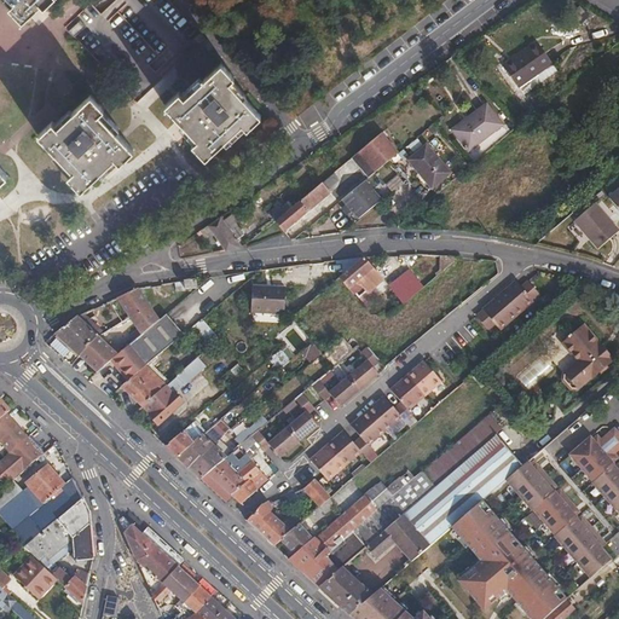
[(13,0),(15,0),(10,5),(23,19),(41,3),(45,5),(50,0),(13,0)]
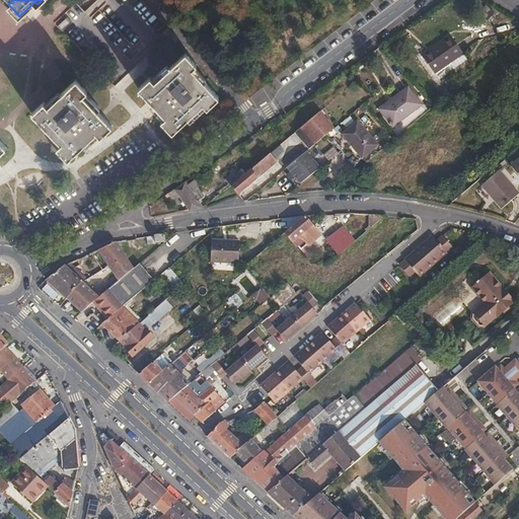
[(469,24),(473,33),(504,21),(501,12),(469,24)]
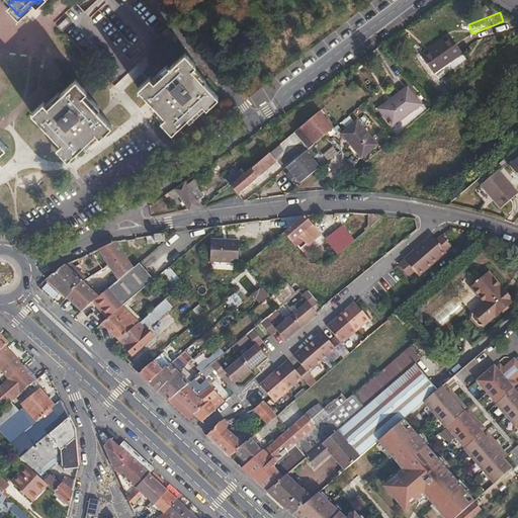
[(168,28),(159,37),(163,41),(173,32),(168,28)]
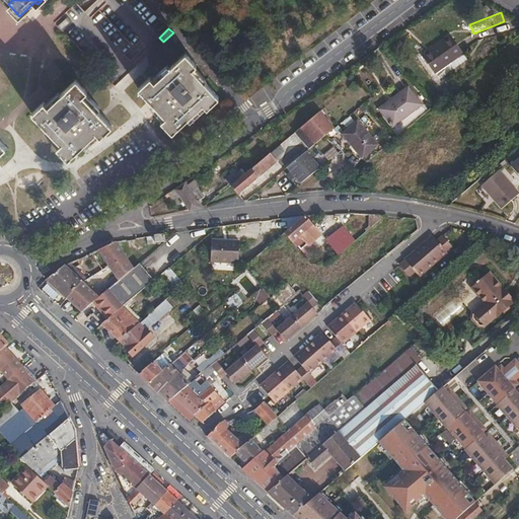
[(435,73),(463,54),(450,35),(422,55),(435,74),(435,73)]
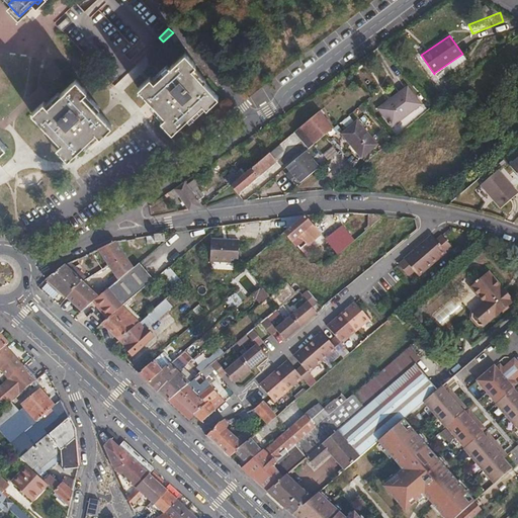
[(150,76),(138,88),(164,116),(160,120),(172,134),(203,105),(206,109),(220,97),(193,69),(197,65),(185,52),(155,80),(150,76)]
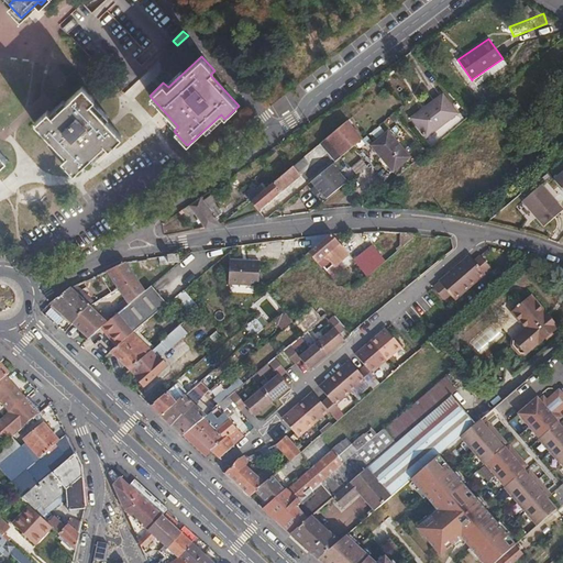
[(506,64),(503,58),(472,79),(477,86),(507,65),(506,64)]
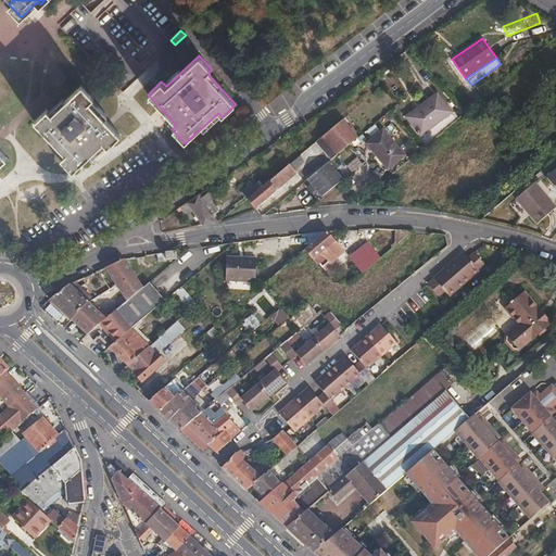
[(60,159),(73,172),(103,143),(108,148),(122,135),(90,102),(95,98),(81,84),(51,113),(47,109),(34,121),(64,154),(60,159)]
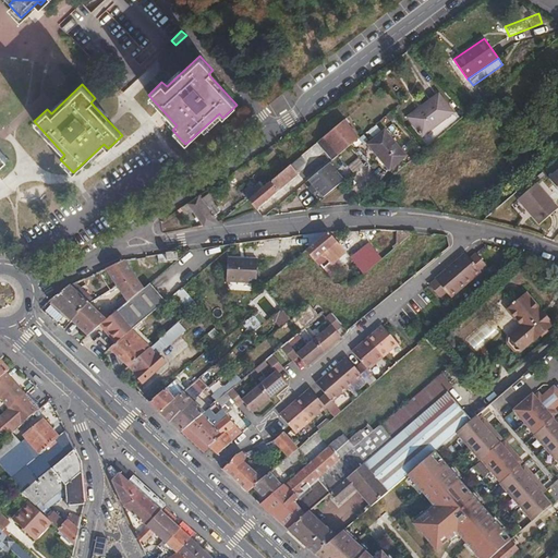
[(438,95),(409,118),(423,136),(453,113),(438,95)]
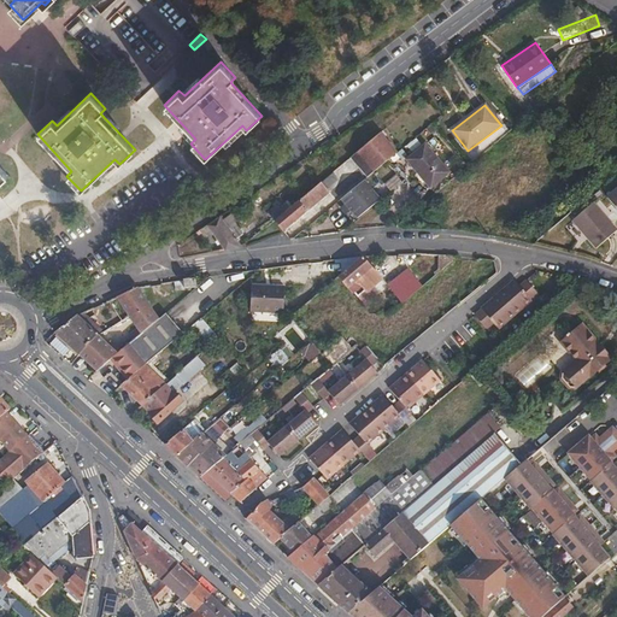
[(397,153),(381,133),(357,152),(365,163),(372,172),(374,172),(388,160),(389,158),(397,153)]
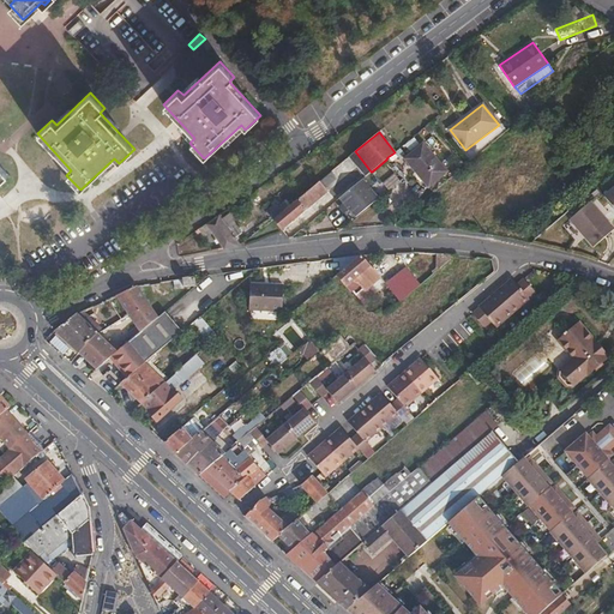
[(423,144),(405,160),(428,187),(447,172),(423,144)]
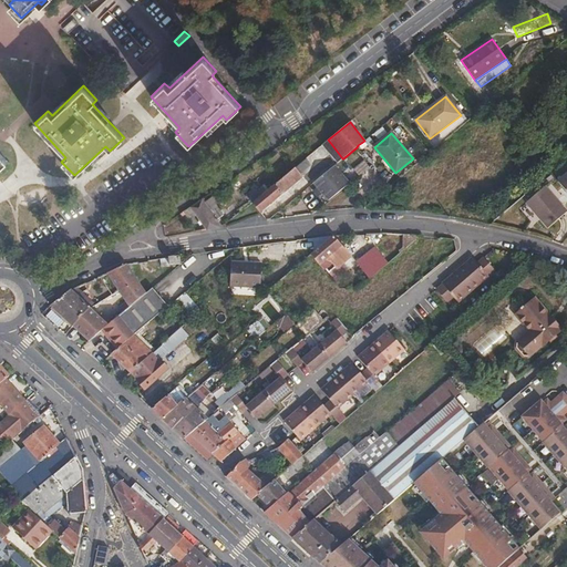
[(337,163),(343,158),(342,158),(336,150),(328,140),(322,145),(337,163)]
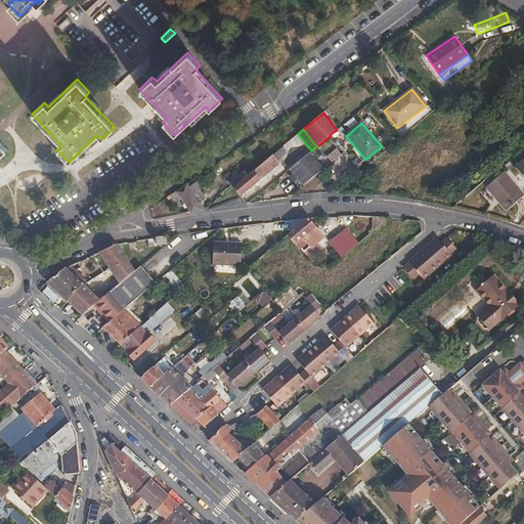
[(340,134),(337,130),(331,134),(335,138),(340,134)]
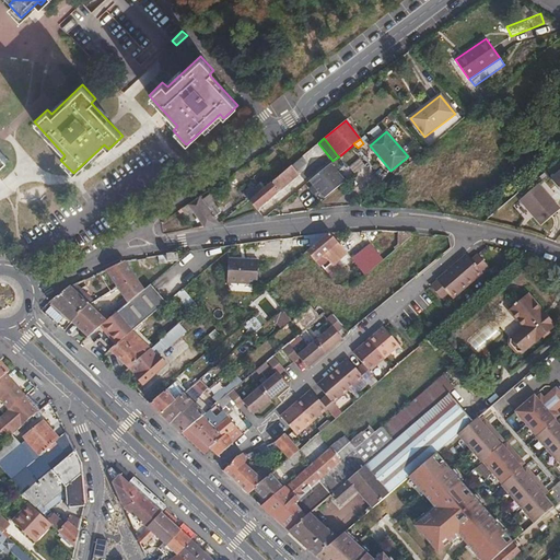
[(292,165),(298,172),(308,164),(302,156),(292,165)]
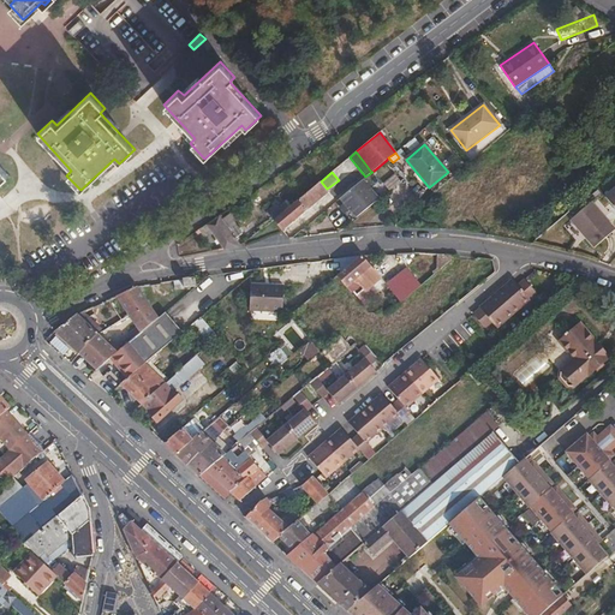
[(363,179),(340,198),(345,204),(356,218),(378,199),(363,179)]
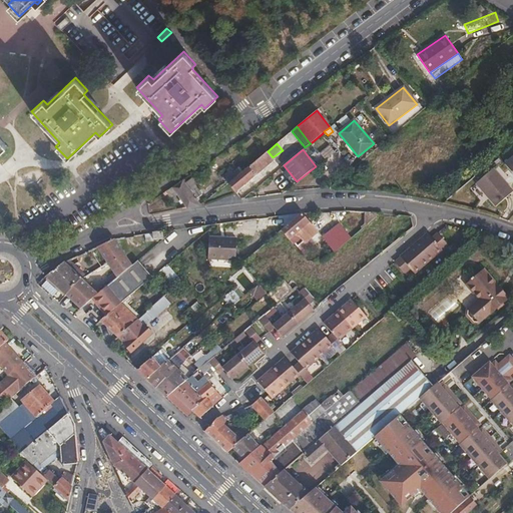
[(236,177),(228,183),(235,192),(243,185),(244,184),(245,183),(255,175),(275,159),(273,157),(268,151),(243,171),(236,177)]
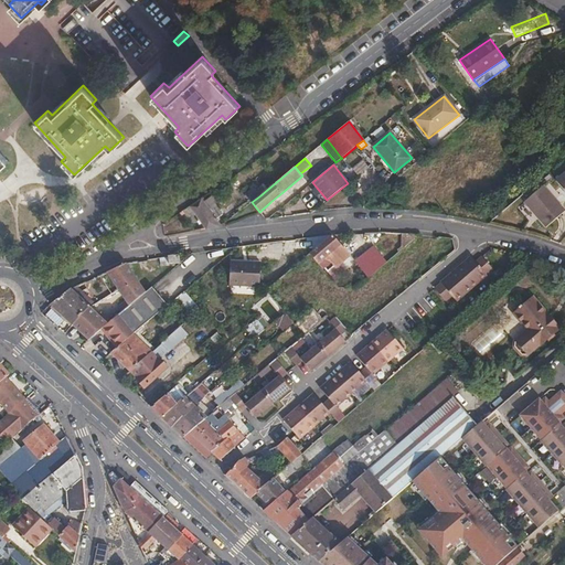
[(256,190),(260,195),(268,189),(264,183),(256,190)]
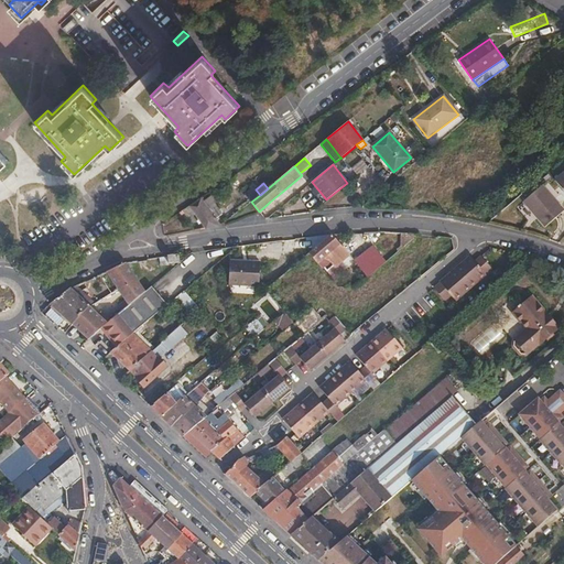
[(245,194),(251,202),(260,195),(256,190),(253,186),(245,194)]
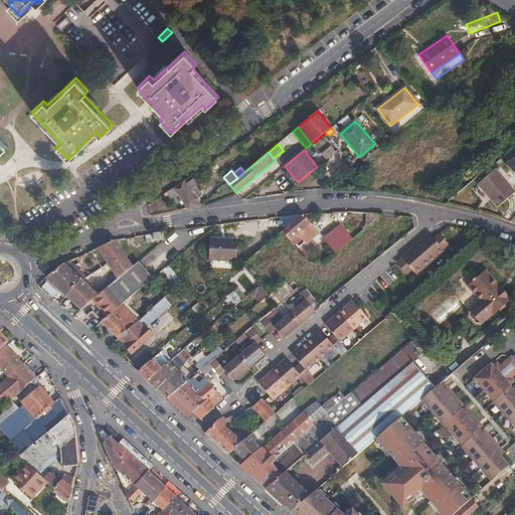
[(495,170),(479,184),(491,197),(490,198),(498,207),(514,193),(495,170)]
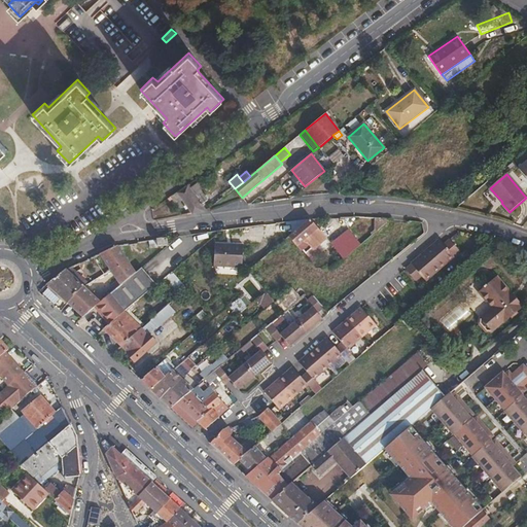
[(294,182),(301,190),(303,188),(305,186),(295,175),(291,178),(294,181),(294,182)]
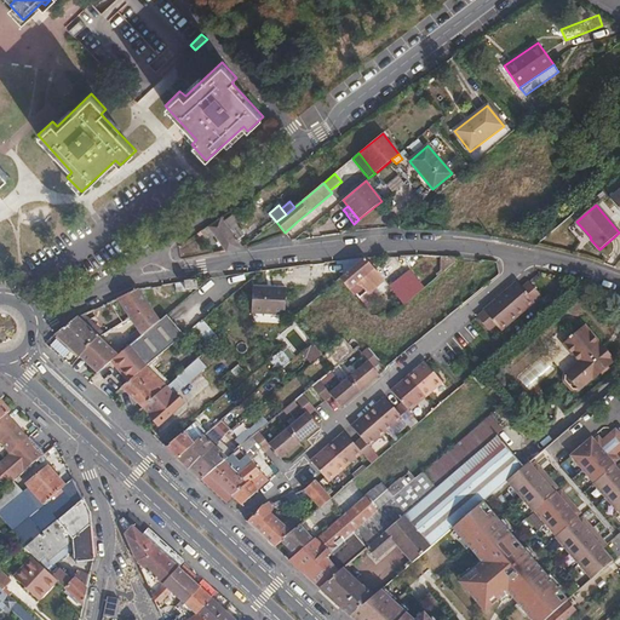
[(229,228),(236,223),(240,219),(235,212),(224,220),(229,228)]
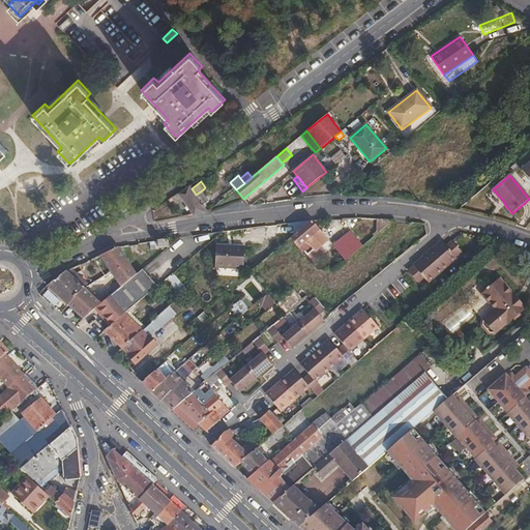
[(194,214),(208,211),(203,205),(210,200),(202,190),(196,195),(192,188),(189,185),(178,193),(194,214)]
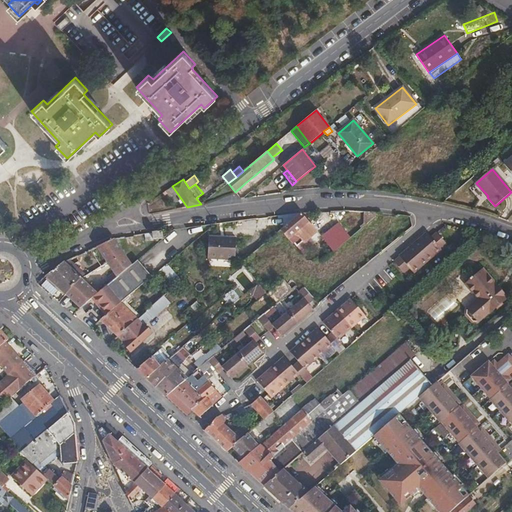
[(331,223),(318,234),(328,247),(342,236),(331,223)]
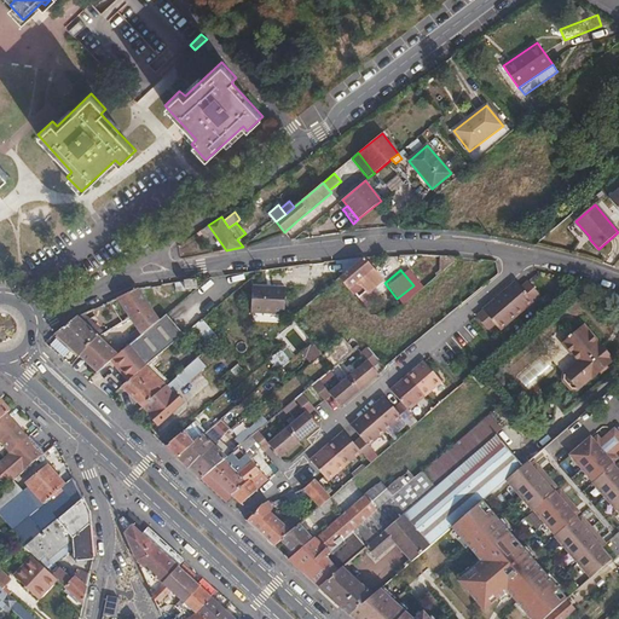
[(317,316),(350,289),(340,277),(290,318),(312,343),(322,354),(333,368),(337,364),(353,350),(333,327),(331,323),(325,329),(319,322),(322,322),(317,316)]
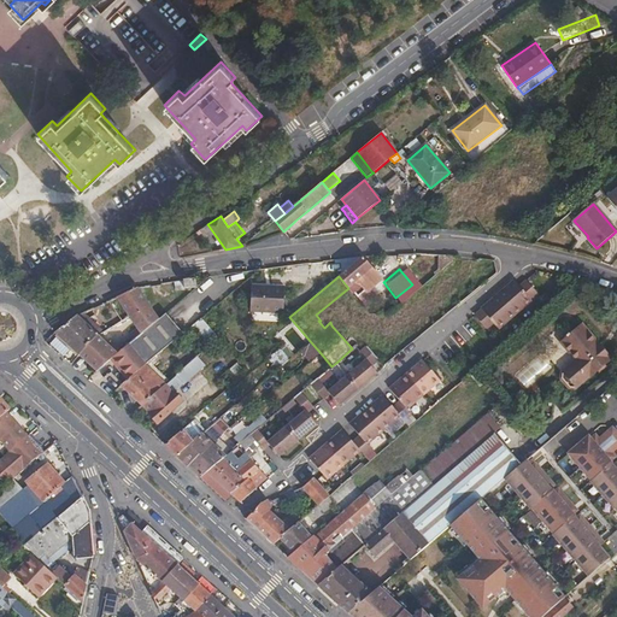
[(498,294),(516,315),(539,294),(527,280),(519,286),(515,280),(505,288),(498,294)]
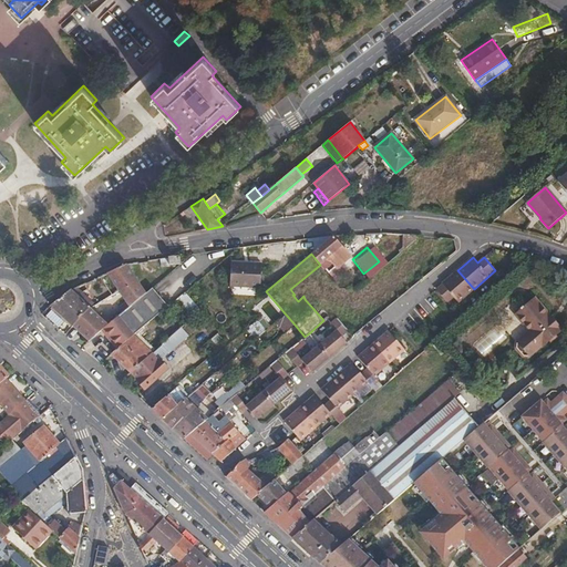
[(232,261),(230,287),(260,288),(261,264),(232,261)]
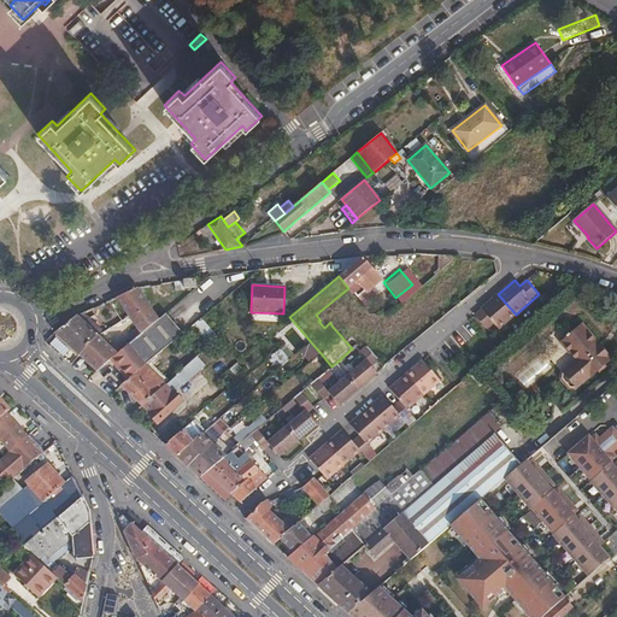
[(130,318),(150,305),(137,287),(117,297),(130,316),(130,318)]
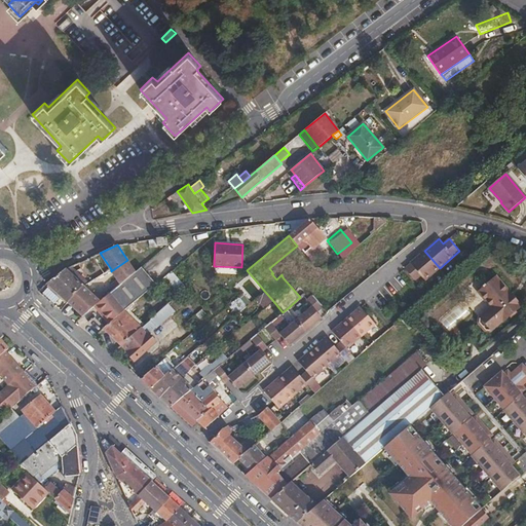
[(425,280),(440,268),(424,251),(415,259),(404,268),(415,280),(421,275),(425,280)]
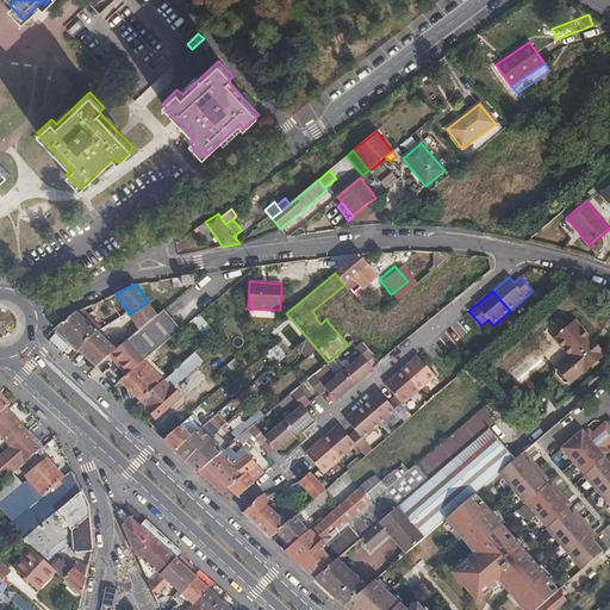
[(139,330),(157,315),(148,302),(129,315),(139,330)]
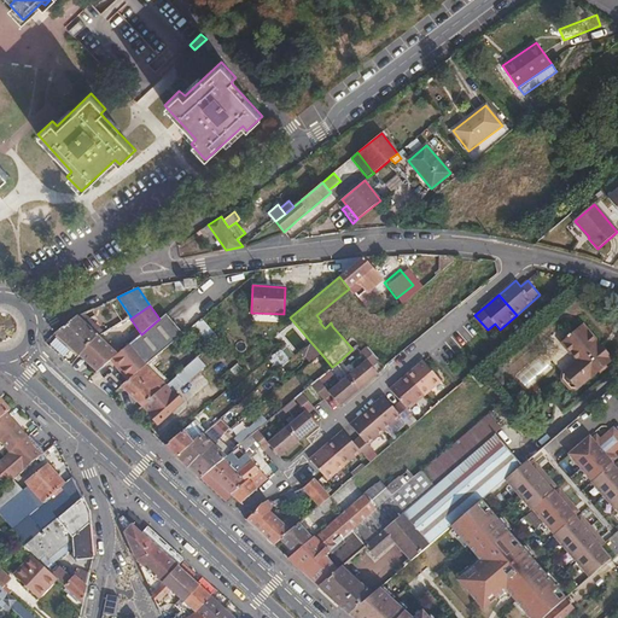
[(56,333),(80,355),(98,336),(103,331),(83,313),(76,316),(56,333)]
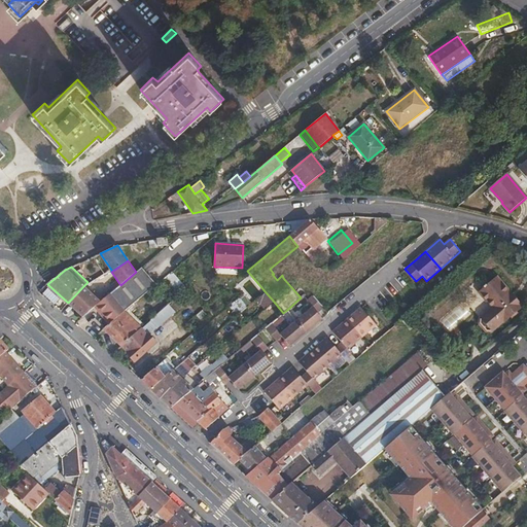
[(187,288),(172,272),(165,278),(179,295),(186,289),(187,288)]
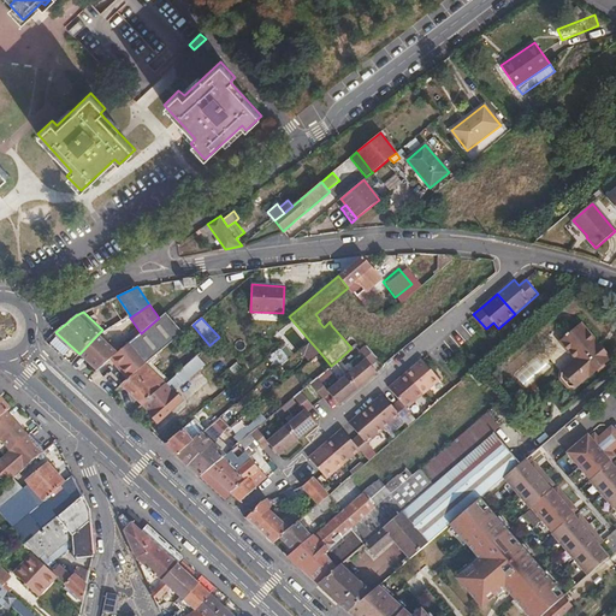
[(336,320),(331,325),(351,348),(354,347),(356,344),(345,332),(345,331),(336,320)]
